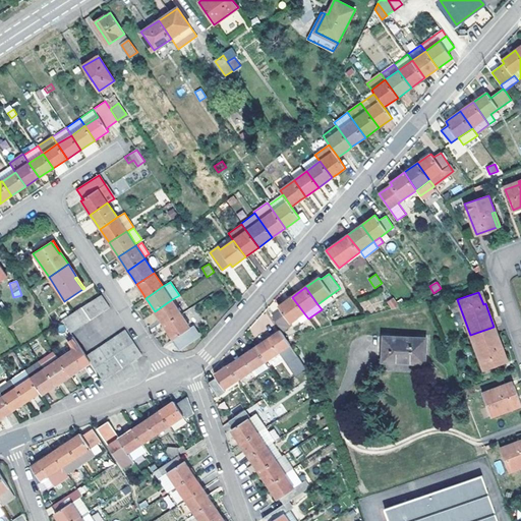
[(95,299),(103,311),(110,307),(102,294),(95,299)]
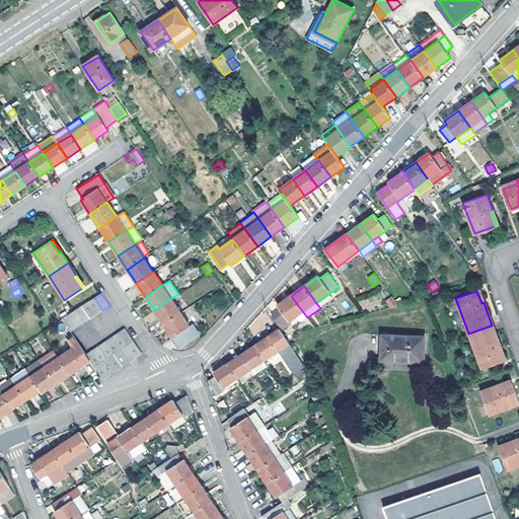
[(281,309),(273,316),(282,327),(303,312),(291,296),(278,305),(281,309)]
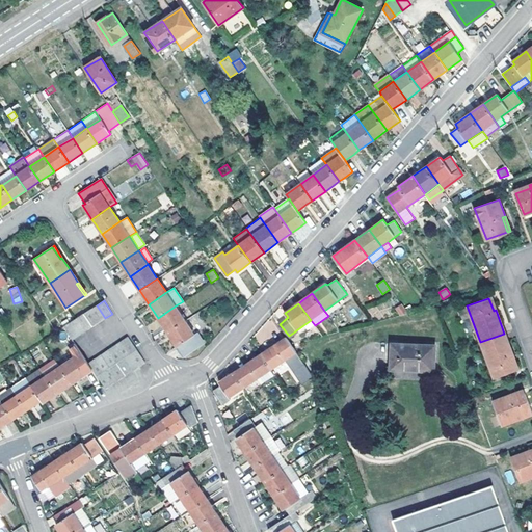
[(409,313),(402,303),(396,308),(401,315),(409,313)]
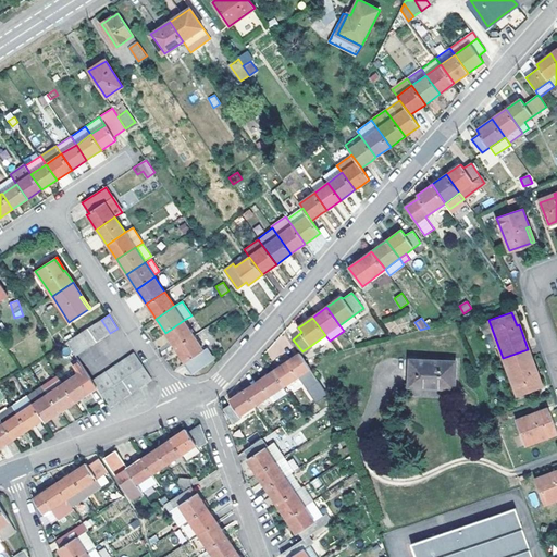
[(102,338),(110,333),(101,320),(94,324),(102,338)]
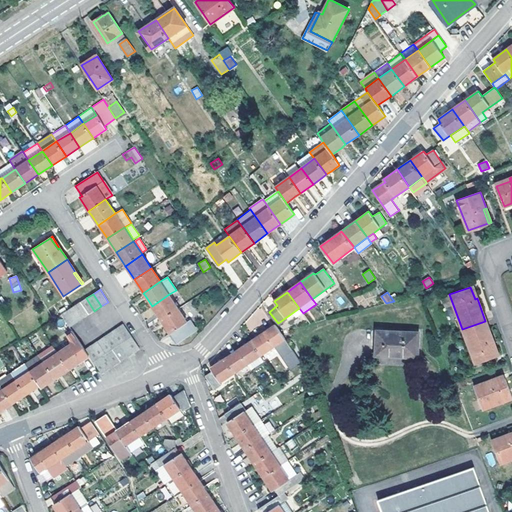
[(161,320),(179,308),(169,294),(152,306),(158,315),(161,320)]
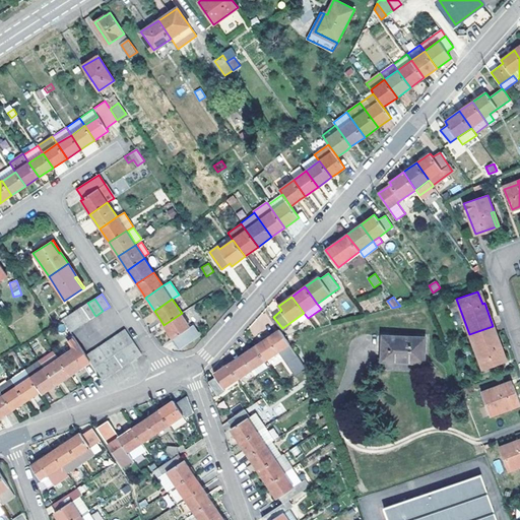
[(87,303),(81,307),(90,320),(95,316),(87,303)]
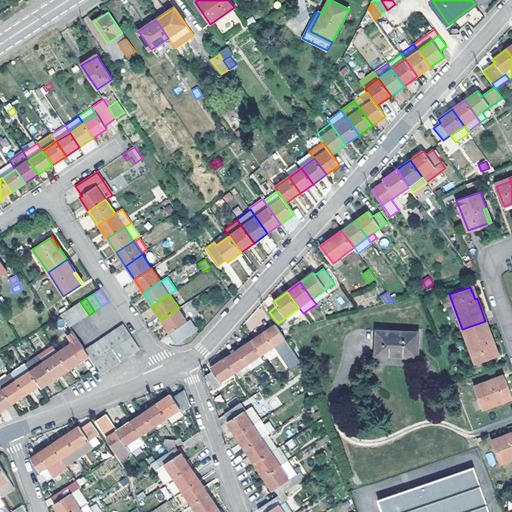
[(80,302),(74,307),(82,319),(89,315),(80,302)]
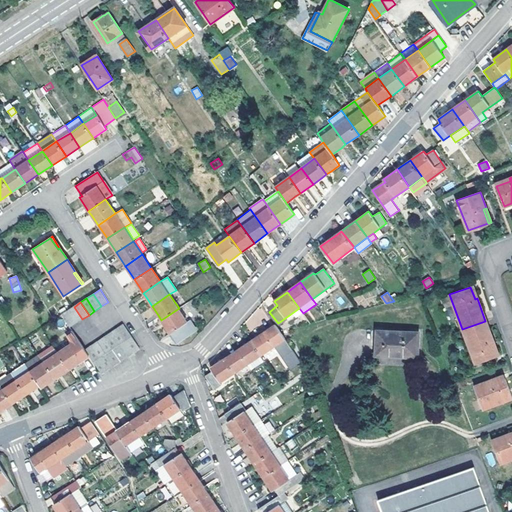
[(74,307),(68,311),(76,323),(82,319),(74,307)]
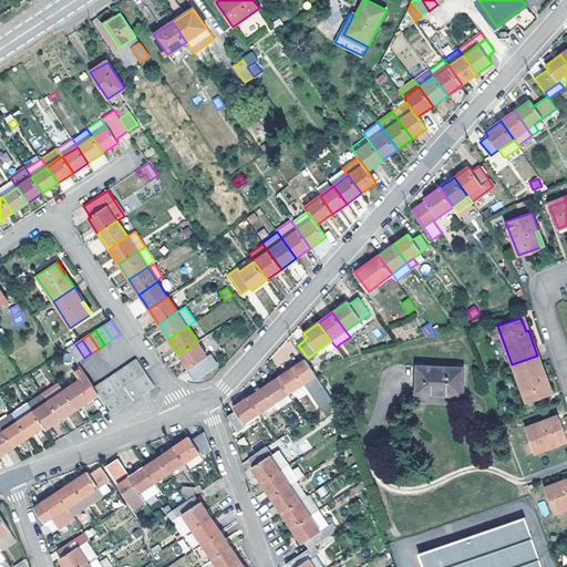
[(207,356),(198,341),(178,354),(182,359),(187,368),(186,369),(194,381),(218,364),(210,353),(207,356)]
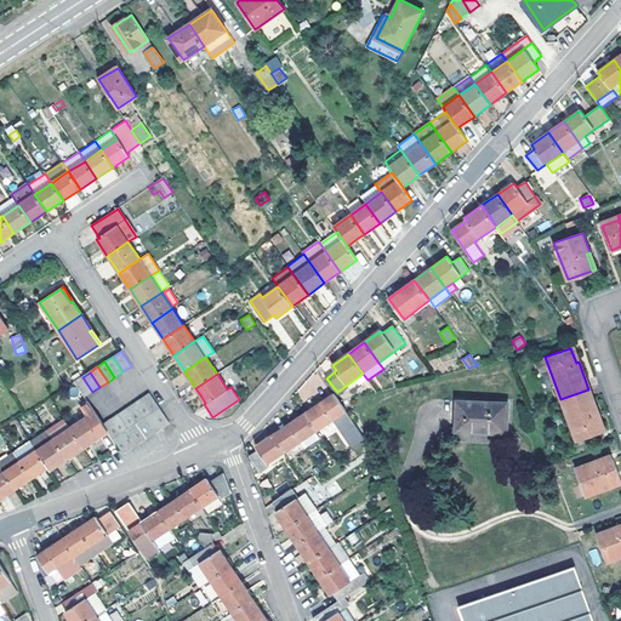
[(83,377),(74,382),(85,398),(92,392),(83,377)]
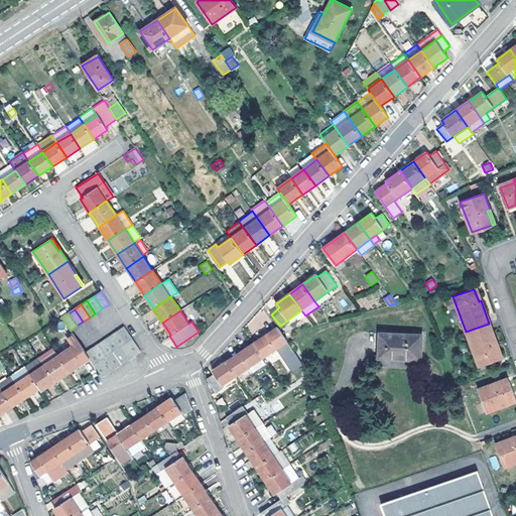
[(489,324),(466,332),(479,367),(499,360),(495,346),(497,345),(489,324)]
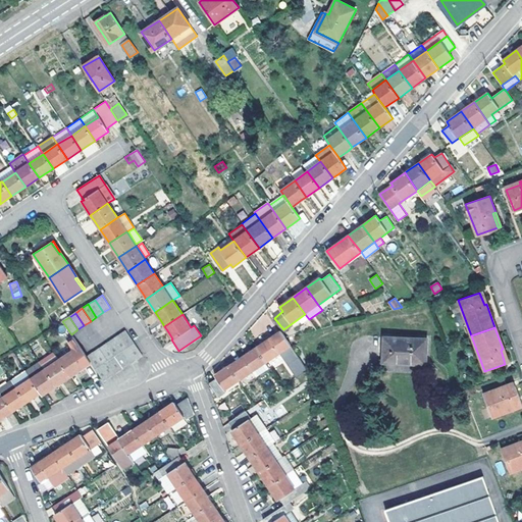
[(118,334),(126,348),(134,343),(125,330),(118,334)]
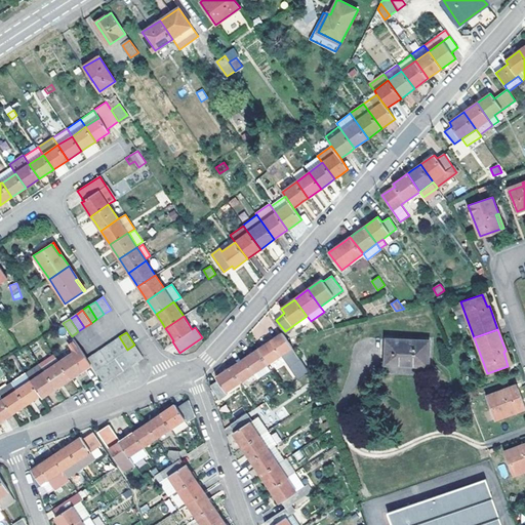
[(258,350),(268,364),(281,355),(298,379),(309,372),(282,333),(258,350)]
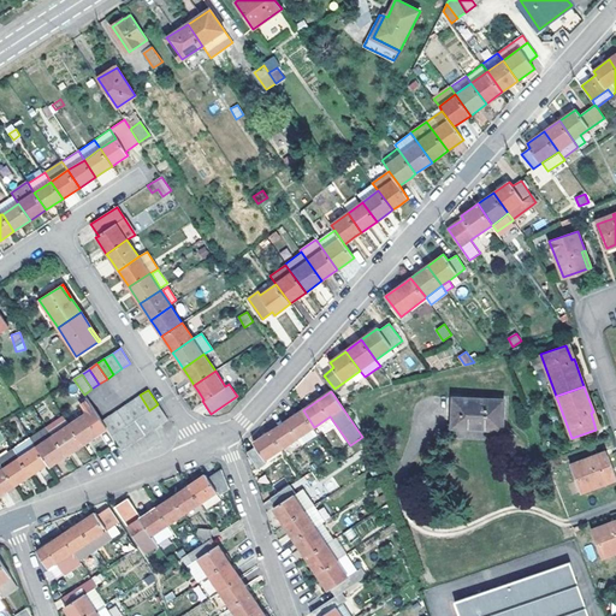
[(131,401),(142,416),(149,410),(140,395),(131,401)]
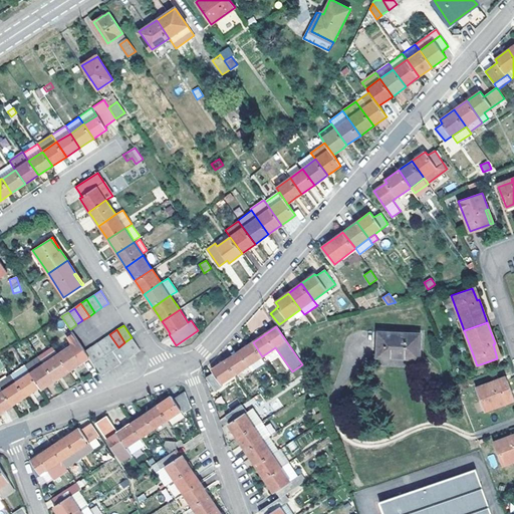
[(420,334),(379,333),(378,355),(419,357),(420,334)]
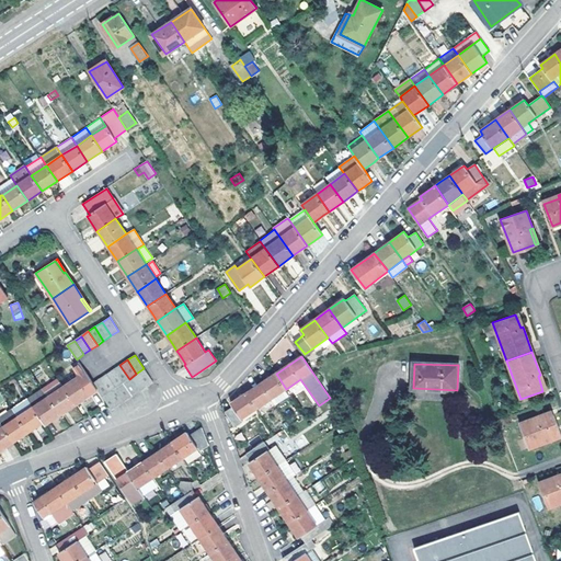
[(78,377),(64,386),(76,405),(81,402),(90,396),(88,392),(95,387),(92,382),(80,365),(72,369),(78,377)]
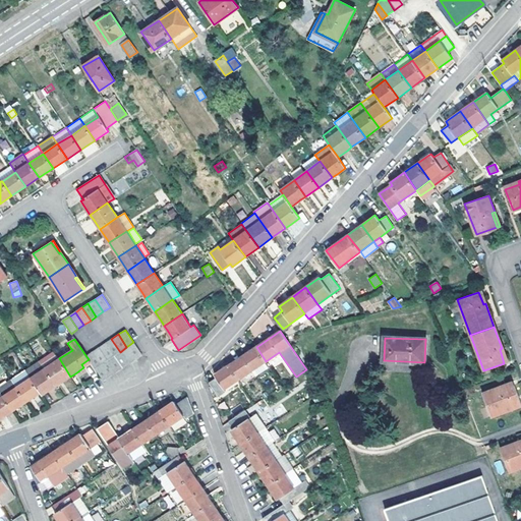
[(105,343),(114,355),(120,352),(111,339),(105,343)]
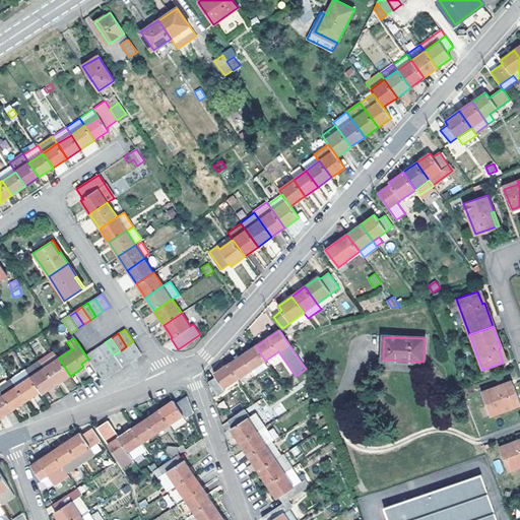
[(133,341),(126,346),(135,360),(142,354),(133,341)]
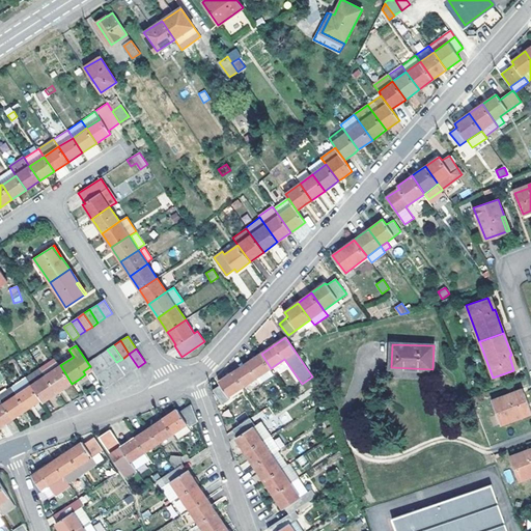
[(100,354),(109,367),(116,362),(107,350),(100,354)]
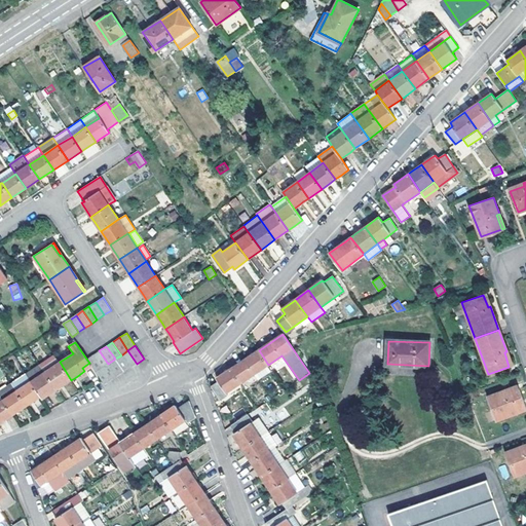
[(99,350),(94,354),(102,368),(108,364),(99,350)]
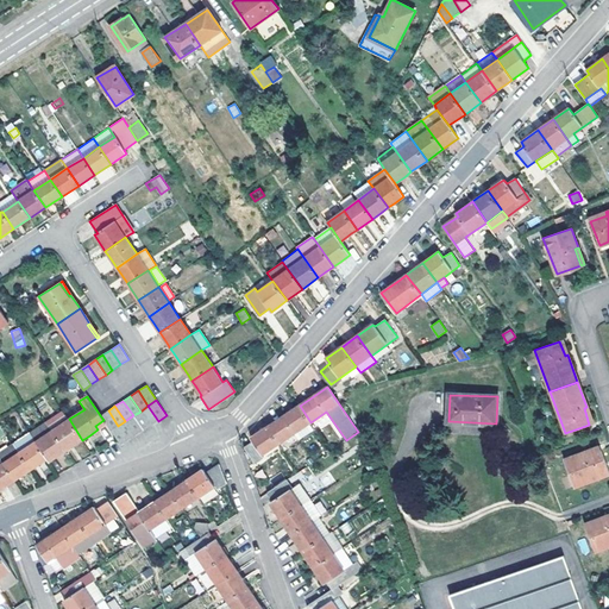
[(140,412),(150,426),(158,421),(148,406),(140,412)]
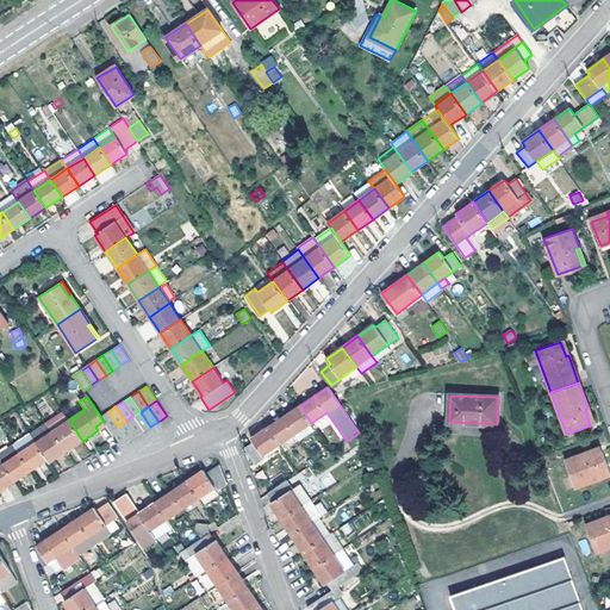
[(311,423),(300,406),(296,409),(284,417),(294,434),(309,424),(313,431),(316,429),(311,423)]
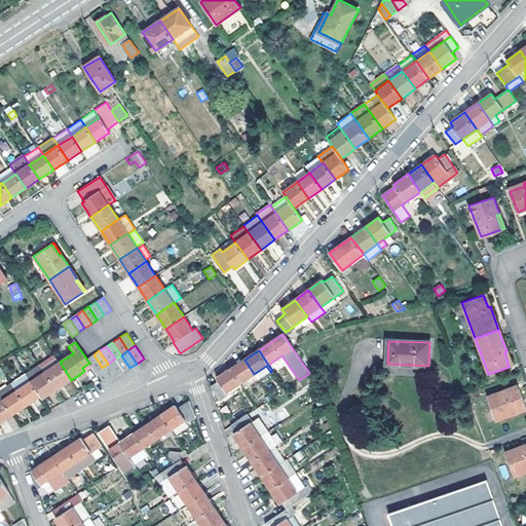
[(89,363),(96,372),(102,368),(94,354),(86,359),(89,363)]
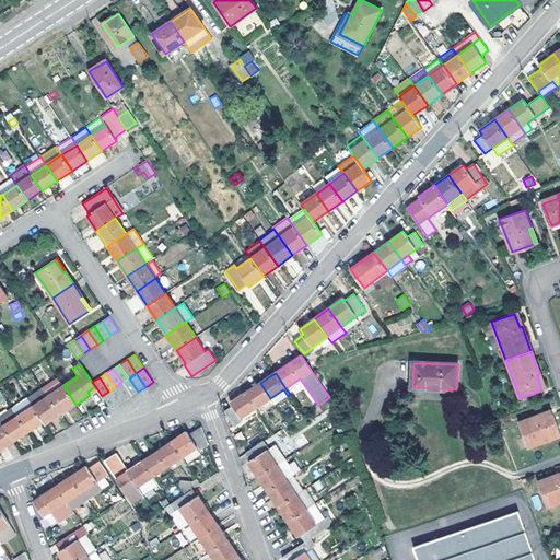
[(59,378),(44,387),(61,415),(76,405),(63,385),(59,378)]
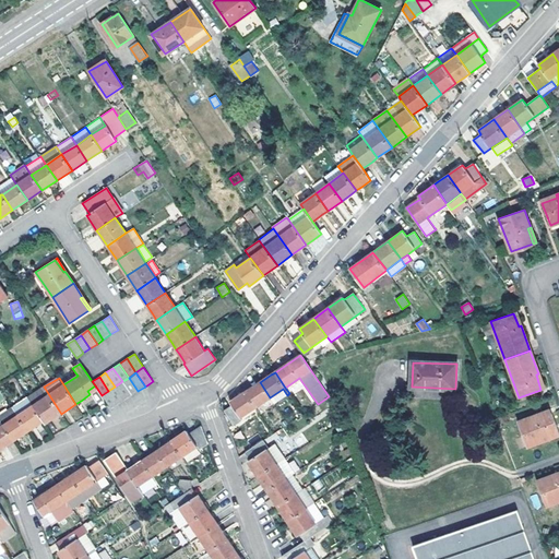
[(122,381),(131,395),(138,391),(129,378),(122,381)]
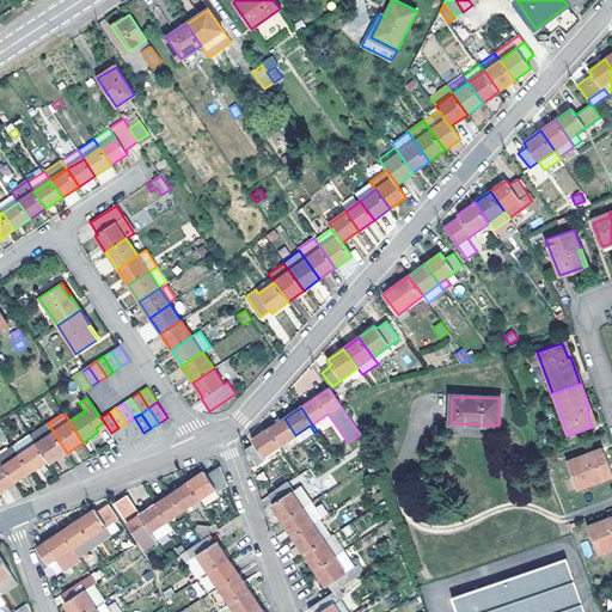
[(126,423),(135,439),(144,433),(134,417),(126,423)]
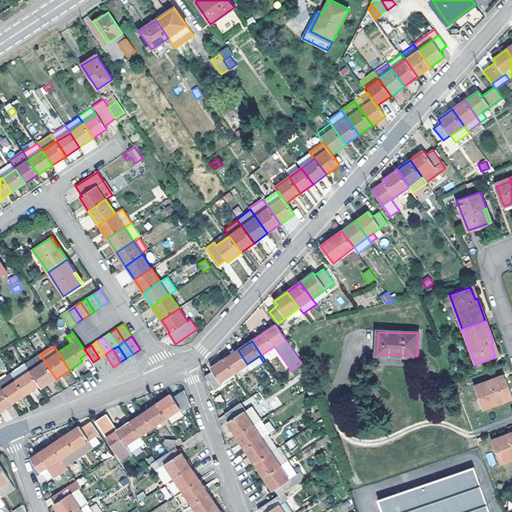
[(238,350),(225,358),(234,373),(247,364),(238,350)]
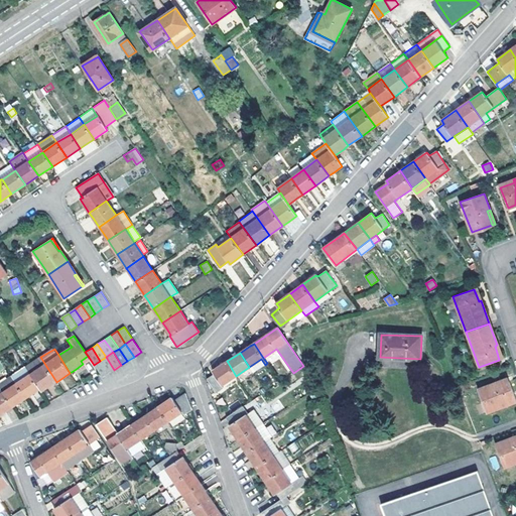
[(26,366),(41,389),(42,391),(56,382),(40,357),(26,366)]
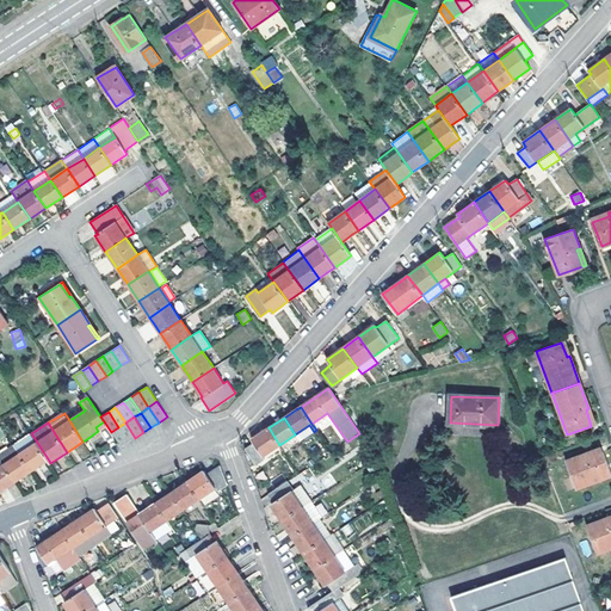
[(118,427),(128,443),(135,438),(125,423),(118,427)]
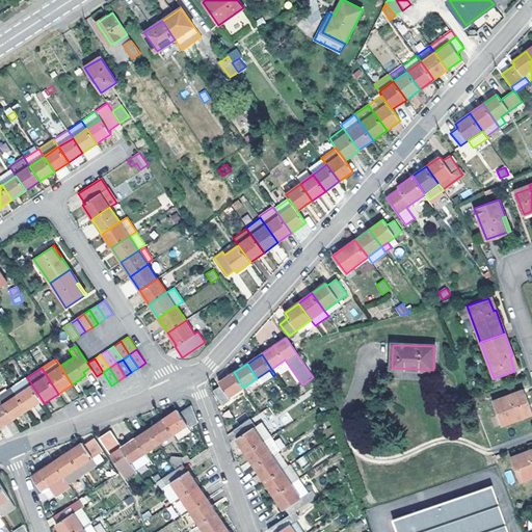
[(257,378),(261,384),(273,376),(269,370),(257,378)]
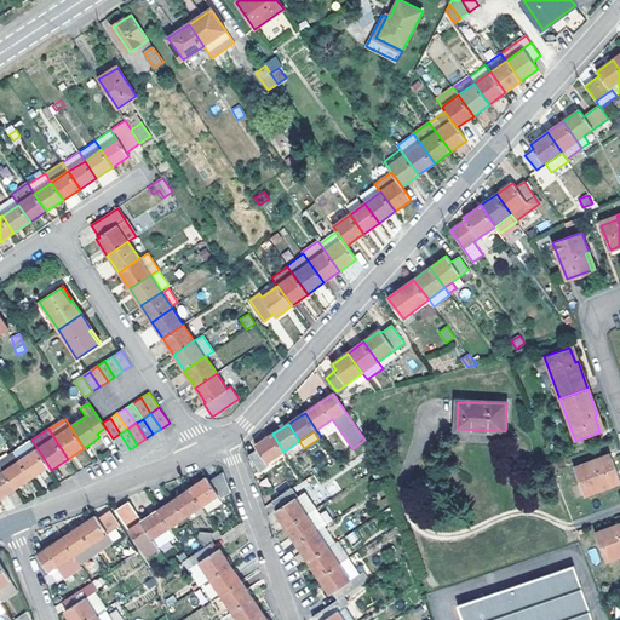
[(116,445),(122,454),(130,449),(120,434),(113,438),(116,445)]
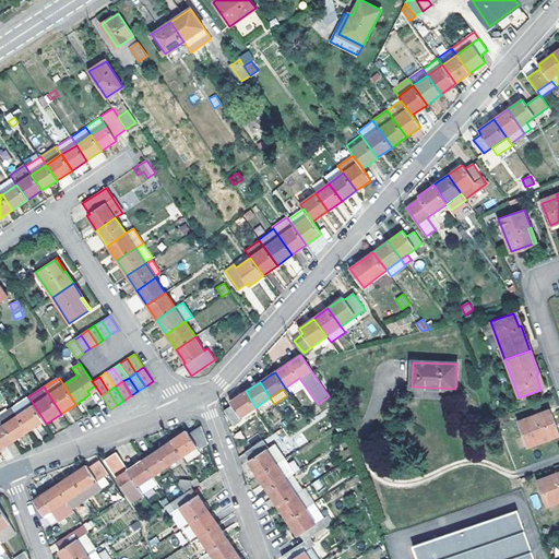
[(256,407),(246,391),(240,395),(230,402),(233,405),(224,411),(235,425),(242,420),(241,417),(256,407)]
